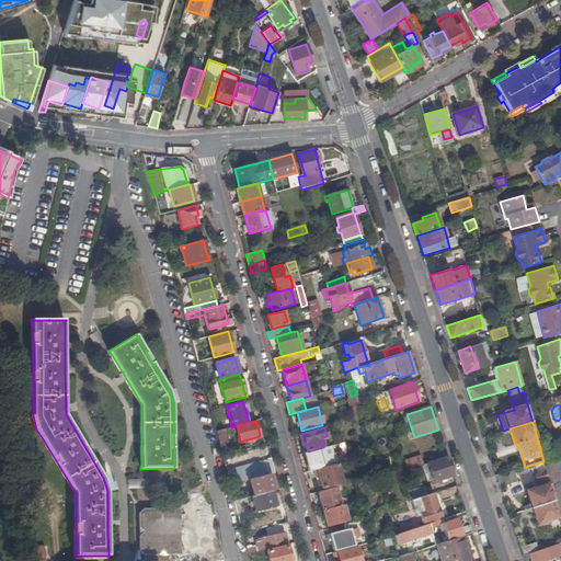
[(222,430),(216,431),(220,447),(227,445),(222,430)]
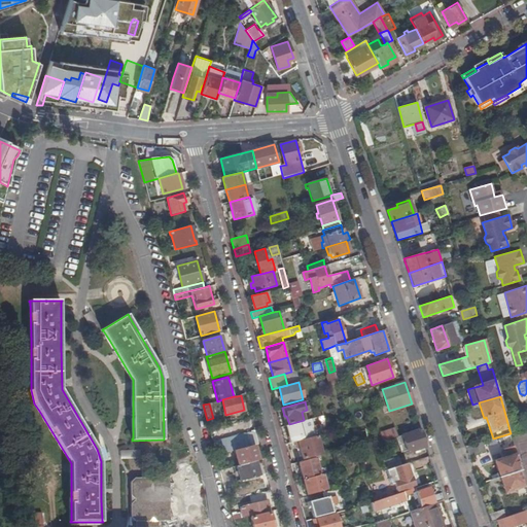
[(292,442),(296,441),(315,435),(311,418),(304,420),(289,424),(287,424),(292,442)]
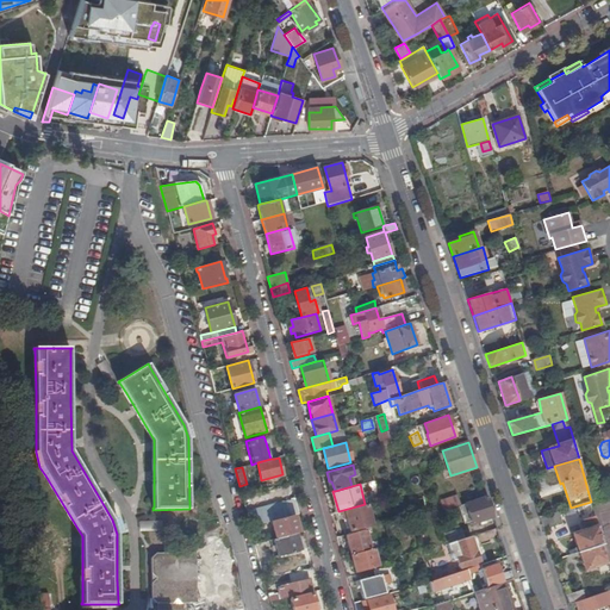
[(369,490),(373,503),(380,500),(375,487),(369,490)]
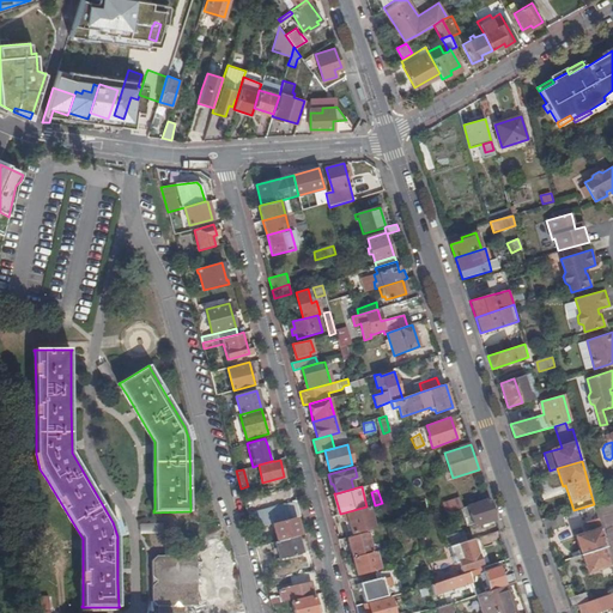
[(445,514),(462,508),(459,497),(442,503),(445,514)]
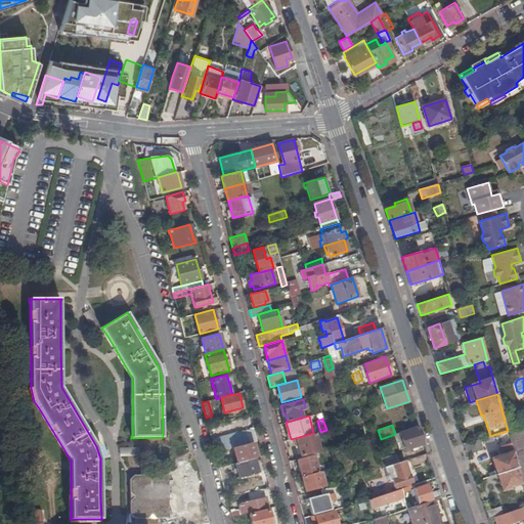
[(416,446),(424,444),(418,427),(399,433),(405,450),(409,448),(410,451),(417,449),(416,446)]
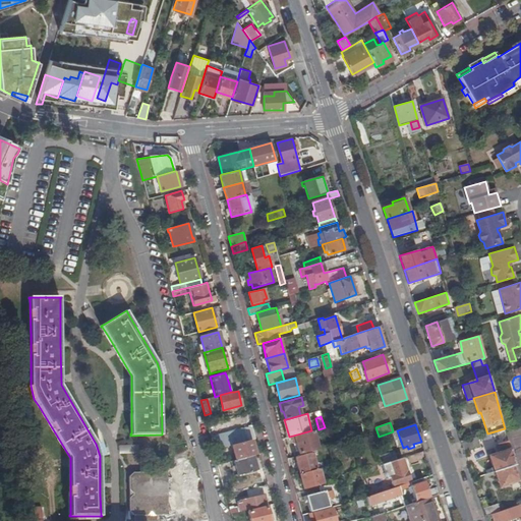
[(256,439),(252,425),(242,427),(246,441),(250,440),(256,439)]
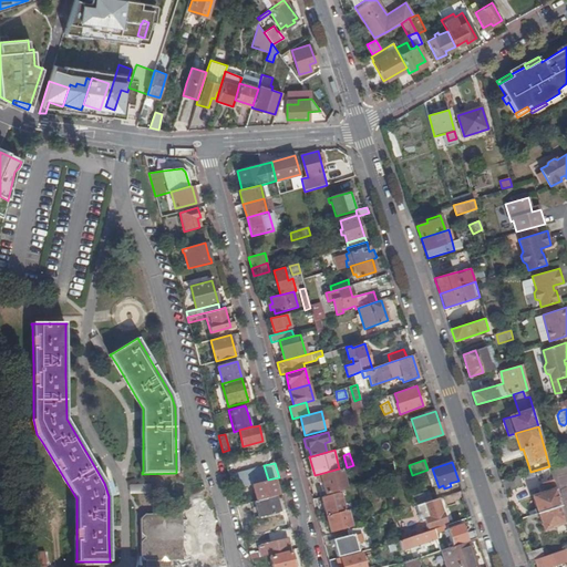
[(264,465),(229,475),(233,490),(253,484),(268,480),(264,465)]
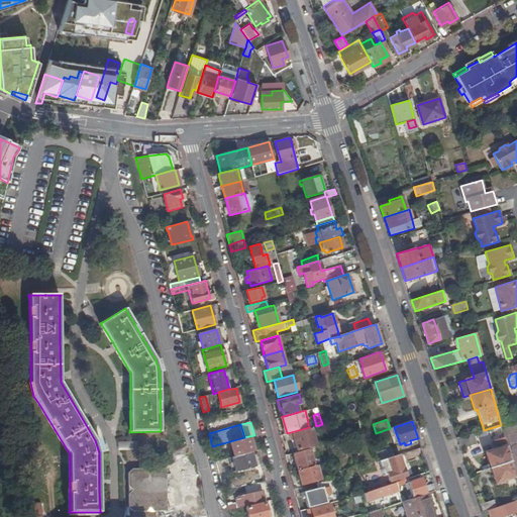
[(309,427),(291,432),(297,451),(309,448),(308,446),(315,444),(311,427),(309,427)]
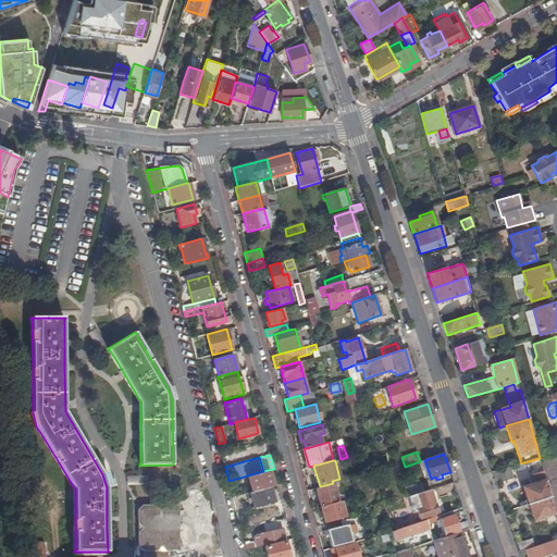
[(510,467),(493,472),(496,480),(512,475),(510,467)]
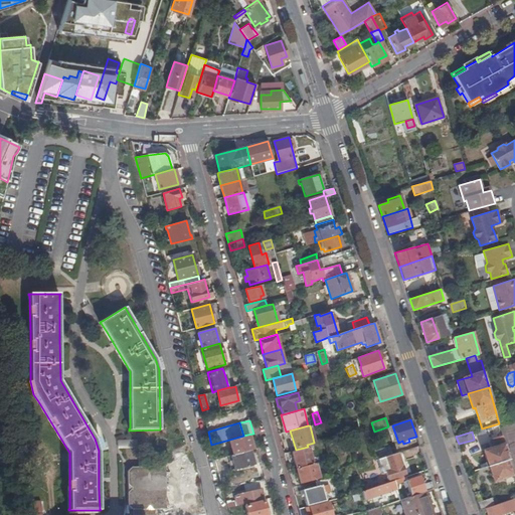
[(247,435),(243,436),(229,440),(233,454),(249,450),(251,450),(247,435)]
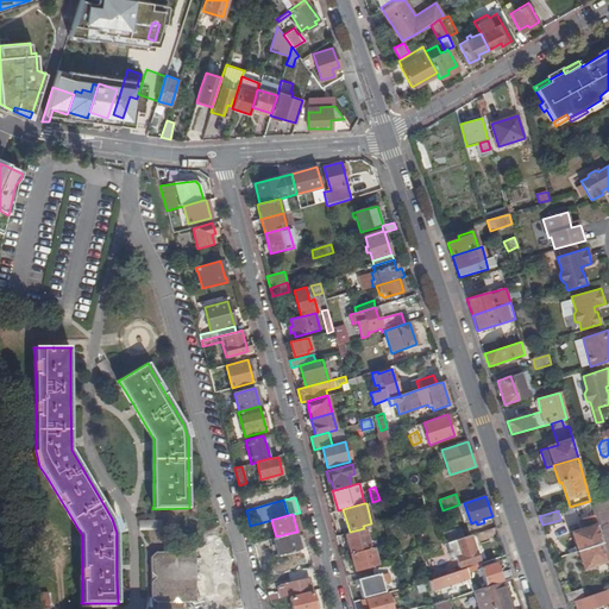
[(572,534),(578,551),(602,544),(595,515),(583,520),(586,529),(572,534)]
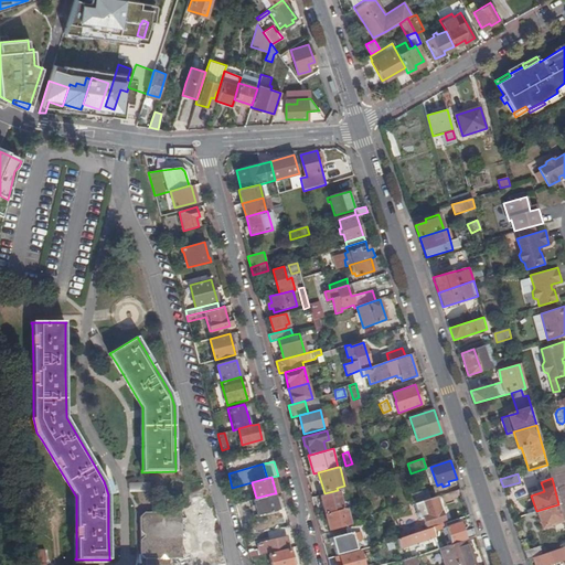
[(429,498),(427,489),(412,494),(415,502),(429,498)]
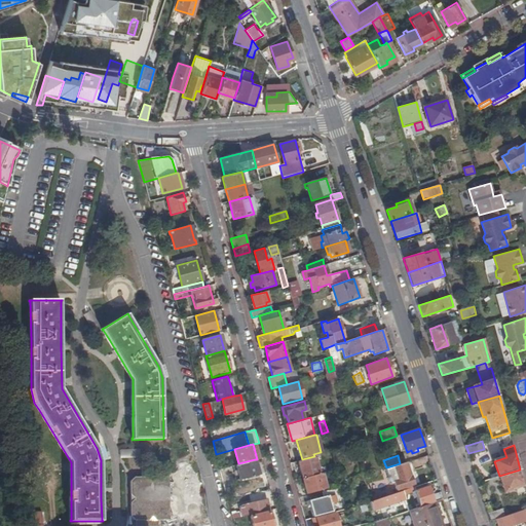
[(302,459),(298,460),(303,478),(320,474),(314,456),(302,459)]
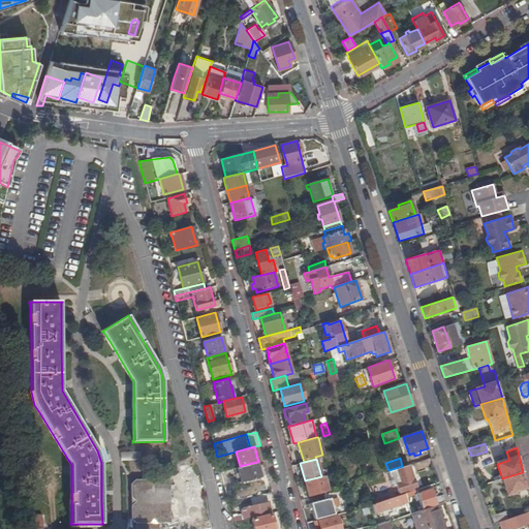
[(136,524),(194,523),(197,519),(196,475),(193,466),(189,462),(182,462),(182,475),(174,475),(170,480),(135,480),(131,486),(132,520),(136,524)]
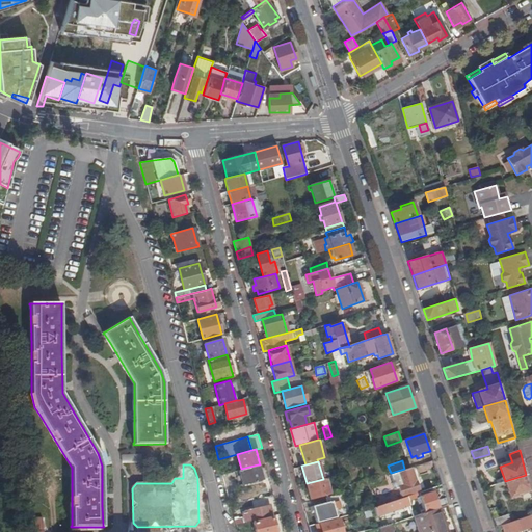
[(262,480),(258,464),(241,469),(238,470),(242,485),(262,480)]
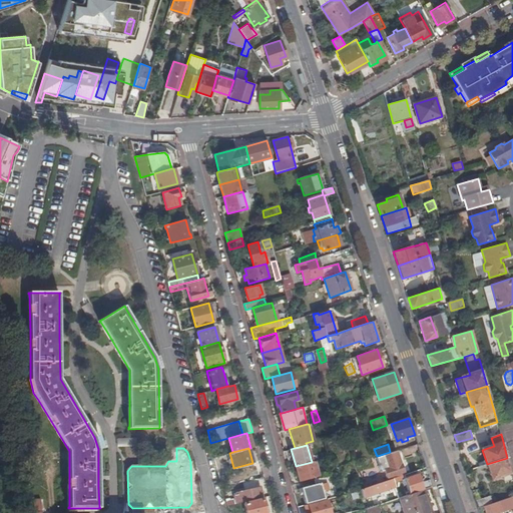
[(397,477),(405,474),(396,451),(377,457),(380,468),(383,467),(388,480),(397,477)]
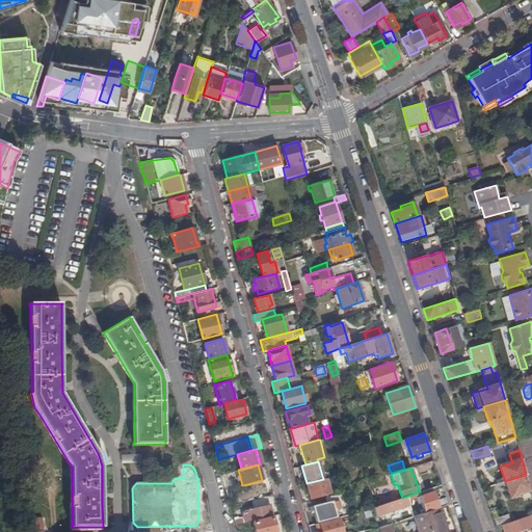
[(526,475),(505,481),(510,497),(530,490),(528,480),(526,475)]
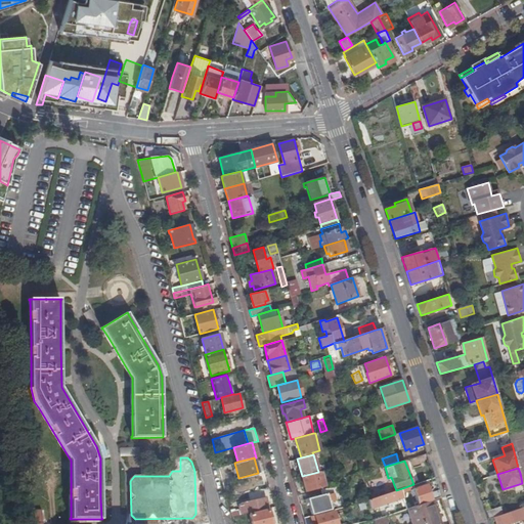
[(318,472),(302,476),(306,490),(324,486),(320,472),(318,472)]
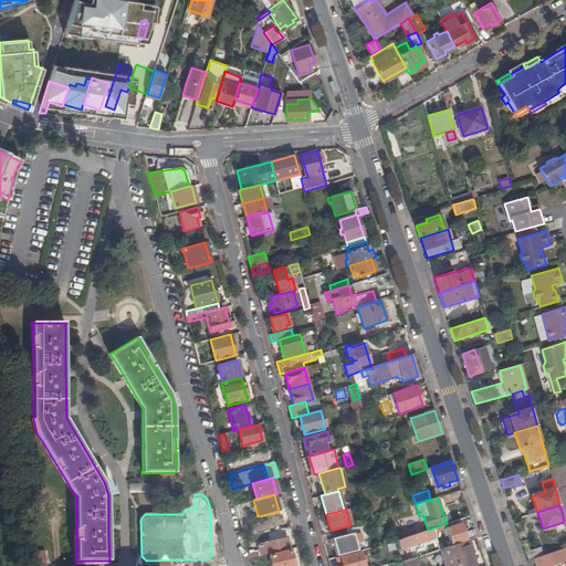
[(468,540),(477,536),(474,528),(465,532),(467,533),(463,533),(460,522),(446,527),(451,542),(448,543),(448,542),(444,543),(446,547),(464,541),(468,540)]
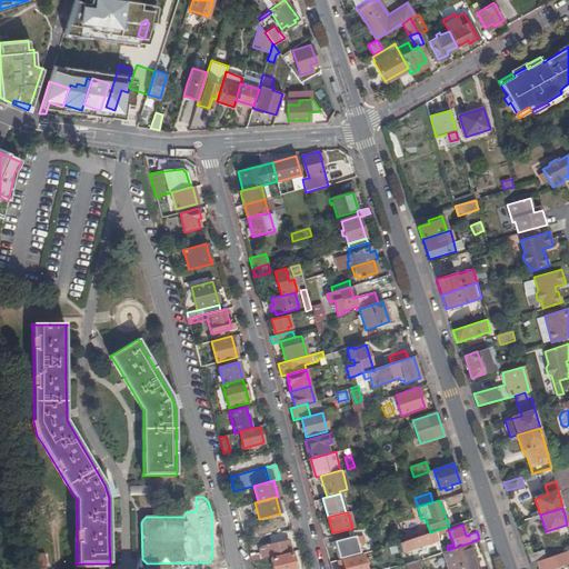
[(369,526),(349,531),(351,537),(335,541),(339,558),(360,552),(359,551),(366,549),(367,553),(376,550),(369,526)]
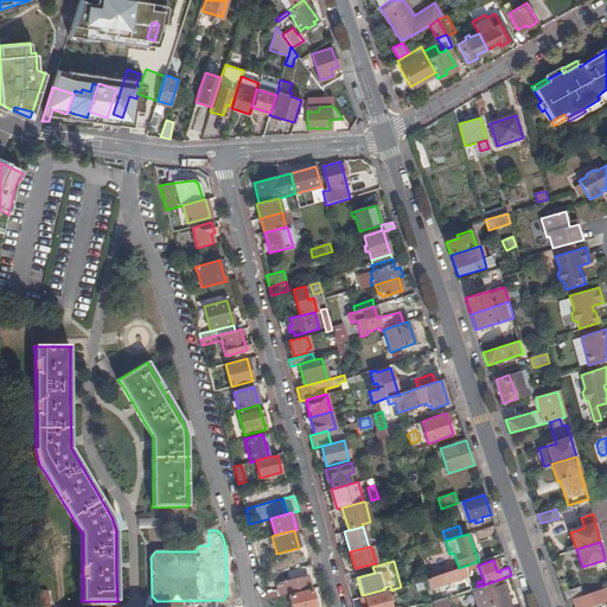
[(471,568),(470,564),(459,568),(439,575),(442,586),(470,576),(467,570),(471,568)]
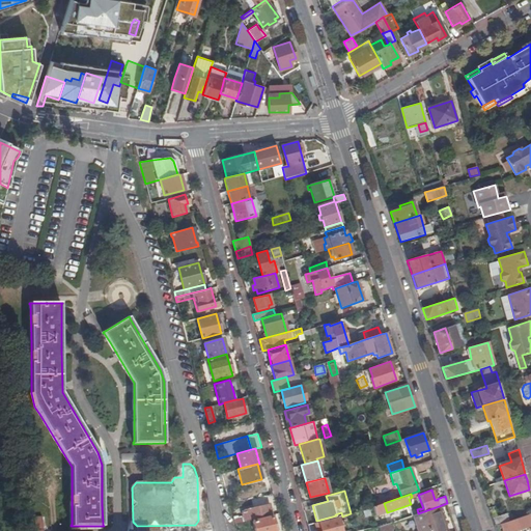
[(272,515),(269,503),(241,510),(244,522),(272,515)]
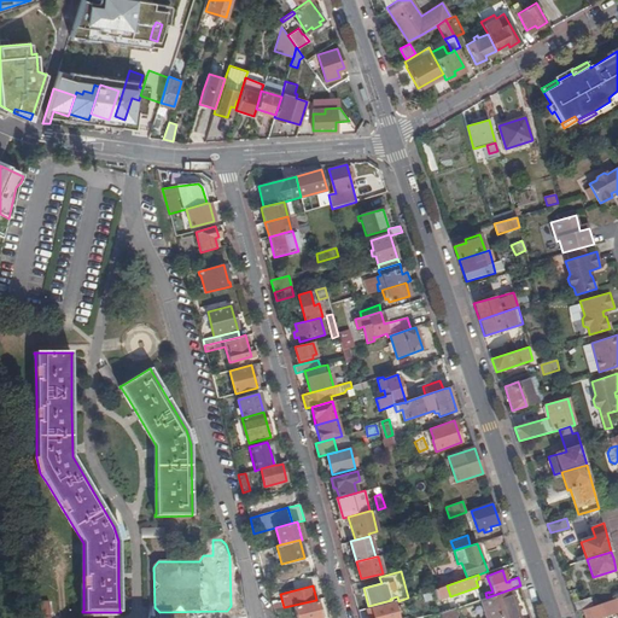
[(519,617),(511,589),(507,590),(516,617),(519,617)]
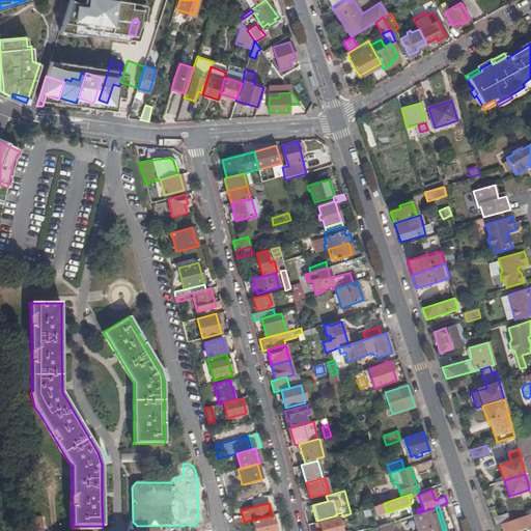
[(417,530),(443,530),(436,507),(418,513),(412,514),(417,530)]
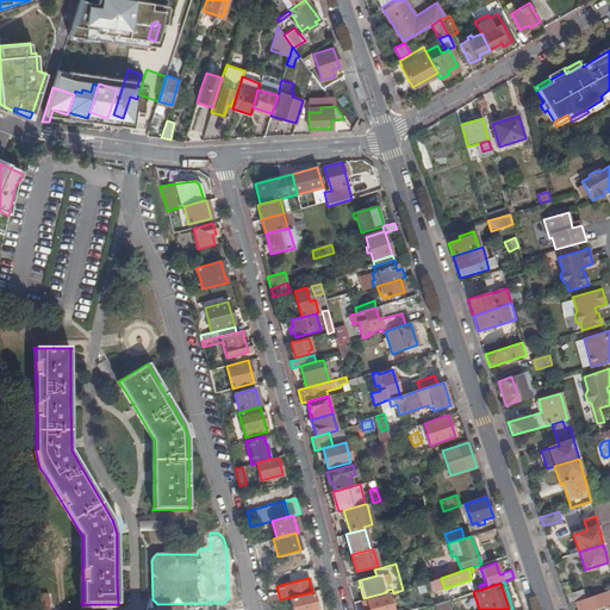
[(566,595),(570,604),(576,602),(586,598),(583,590),(566,595)]
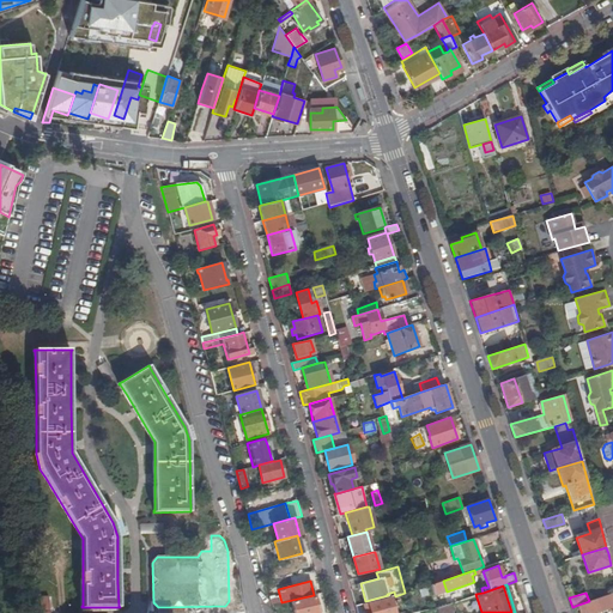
[(612,593),(589,601),(578,605),(581,612),(592,612),(598,612),(600,611),(612,607),(612,610),(612,593)]
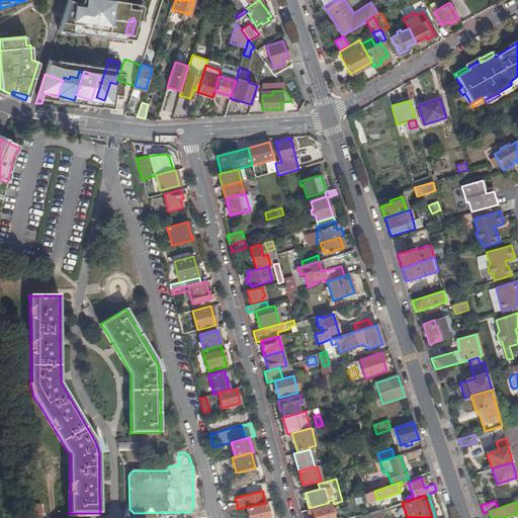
[(268,517),(265,504),(246,508),(248,517),(268,517)]
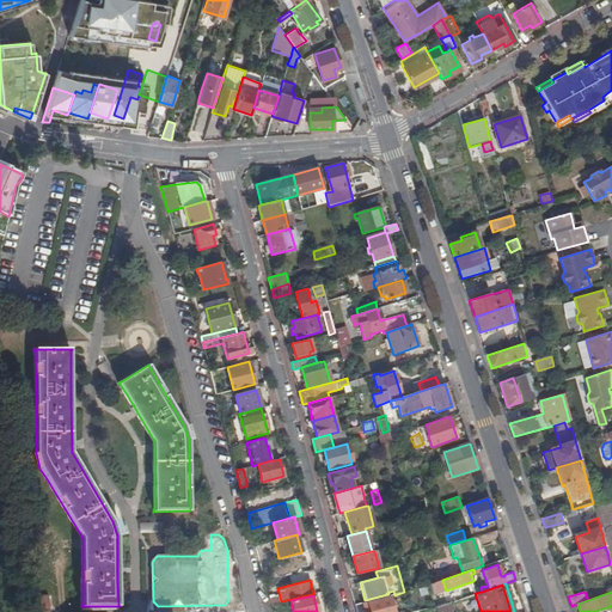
[(369,611),(393,611),(390,595),(367,603),(369,611)]
